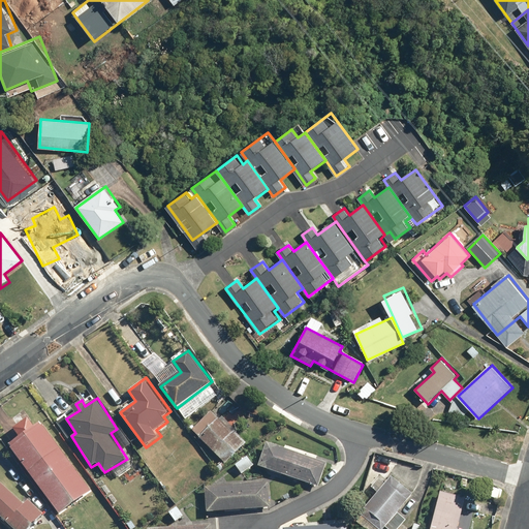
[(245,443),(221,416),(200,434),(225,461),(245,443)]
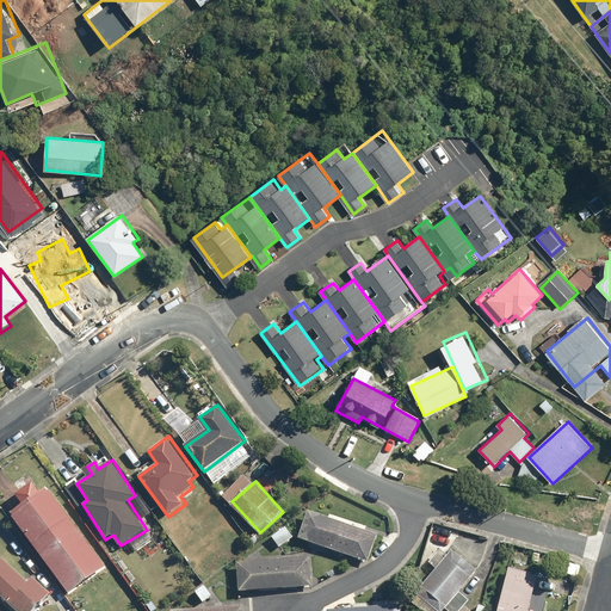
[(104,567),(47,487),(11,513),(68,592),(104,567)]
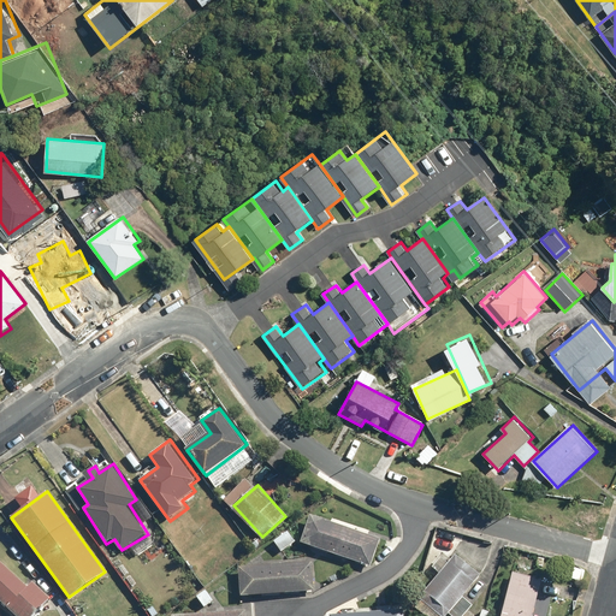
[(380,538),(309,514),(300,542),(365,564),(371,566),(373,560),(380,538)]
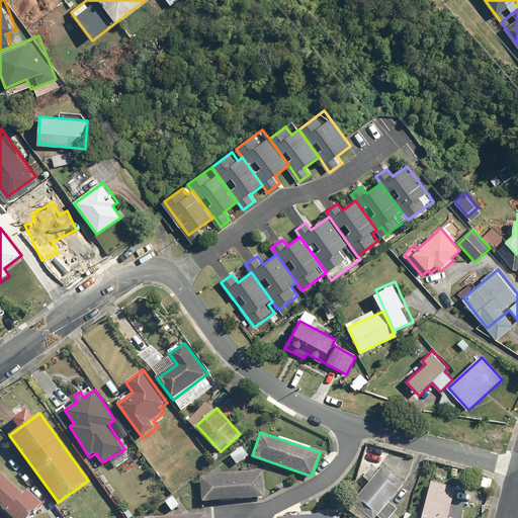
[(374,517),(404,485),(383,466),(353,501),(371,517),(374,517)]
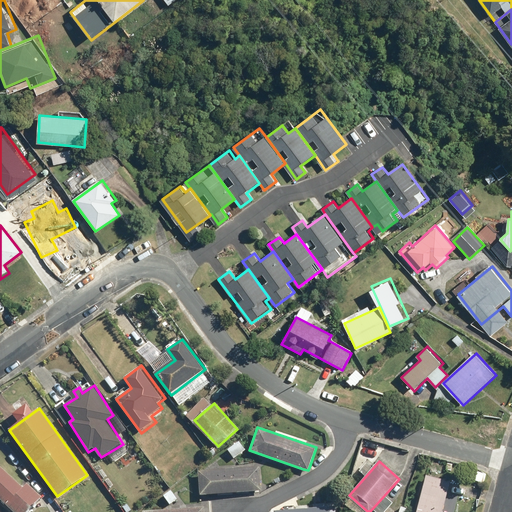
[(1,466),(0,466),(0,498),(13,511),(28,511),(44,496),(28,481),(23,487),(1,466)]
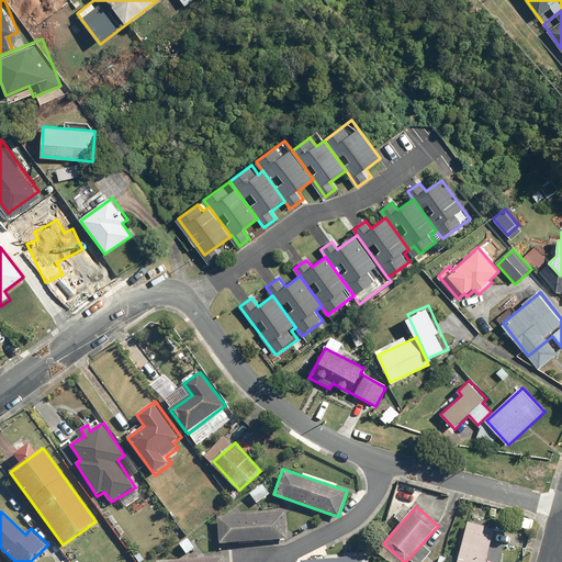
[(285,513),(217,516),(218,543),(287,541),(285,513)]
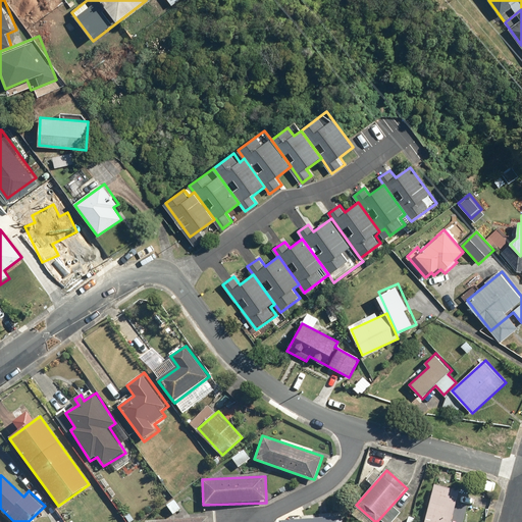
[(456,521),(463,491),(434,485),(426,521),(456,521)]
